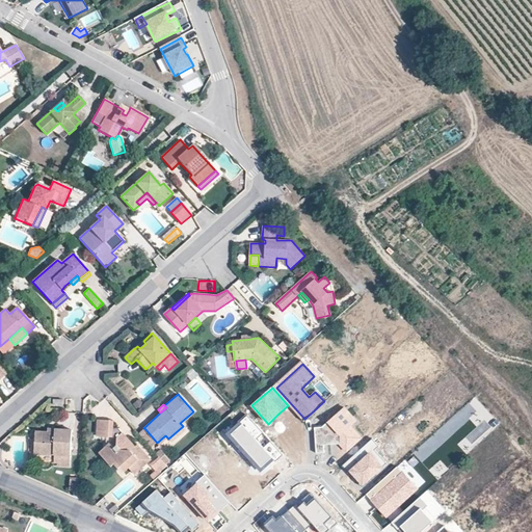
[(363,439),(351,426),(357,420),(344,407),(323,427),(315,427),(316,453),(324,452),(323,444),(329,444),(339,444),(346,452),(363,439)]
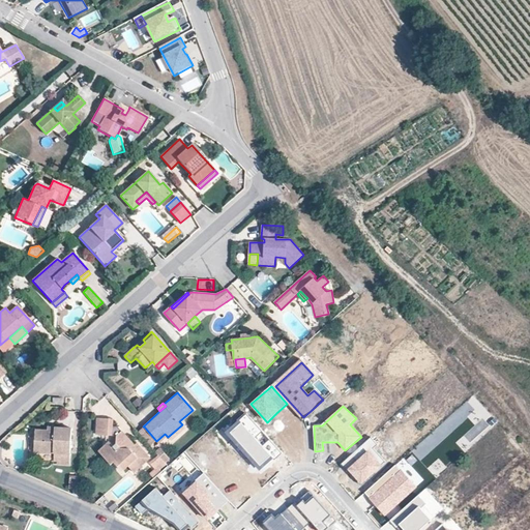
[(282,452),(246,413),(239,419),(241,422),(231,431),(261,465),(268,458),(271,455),(274,459),(282,452)]
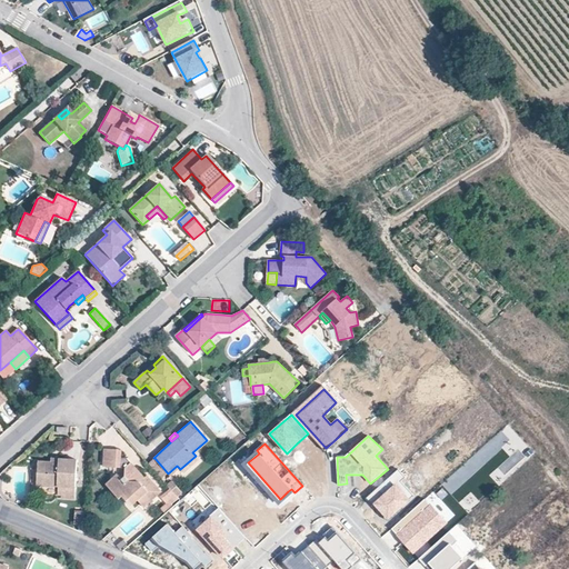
[(162,491),(147,475),(140,481),(130,471),(131,462),(127,458),(122,458),(121,459),(115,459),(115,449),(105,449),(103,467),(115,468),(113,478),(107,485),(119,499),(123,496),(133,496),(138,501),(145,508),(162,491)]
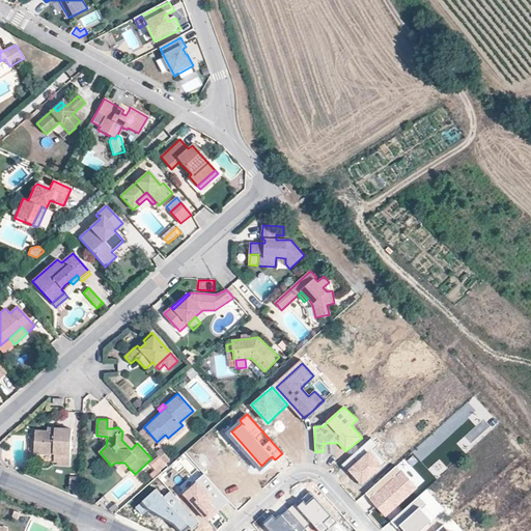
[(172,442),(186,429),(183,425),(168,438),(172,442)]
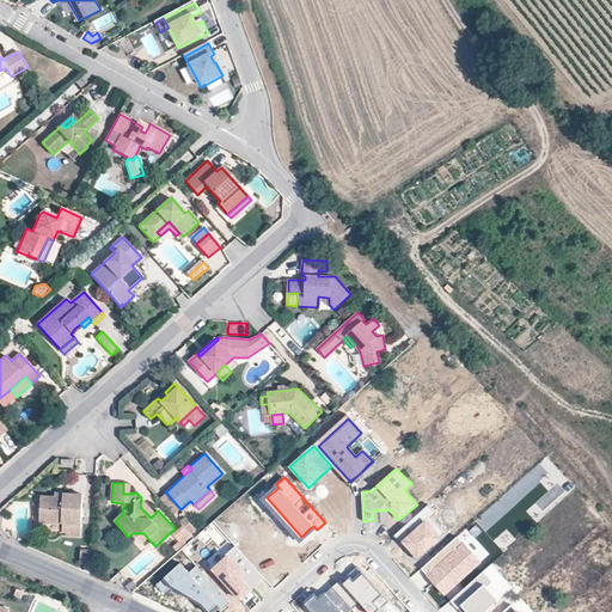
[(181,509),(166,493),(159,499),(173,515),(181,509)]
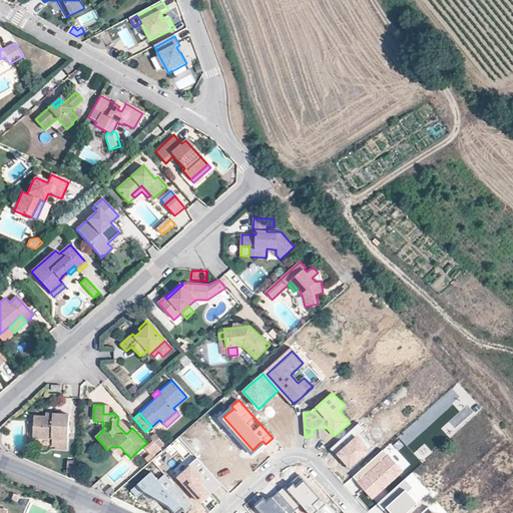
[(68,439),(70,415),(53,414),(53,417),(46,417),(34,416),(33,437),(52,438),(68,439)]
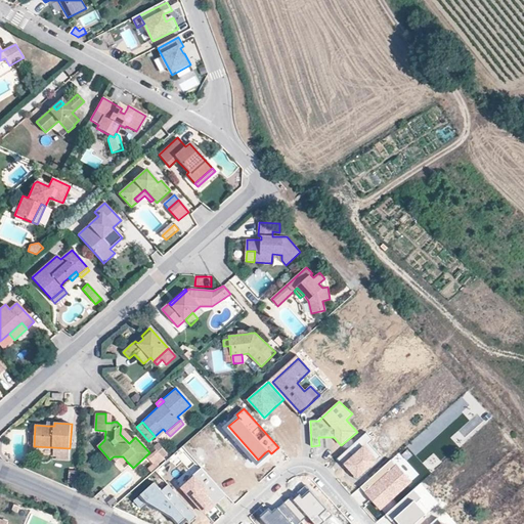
[(133,439),(121,426),(120,434),(129,443),(133,439)]
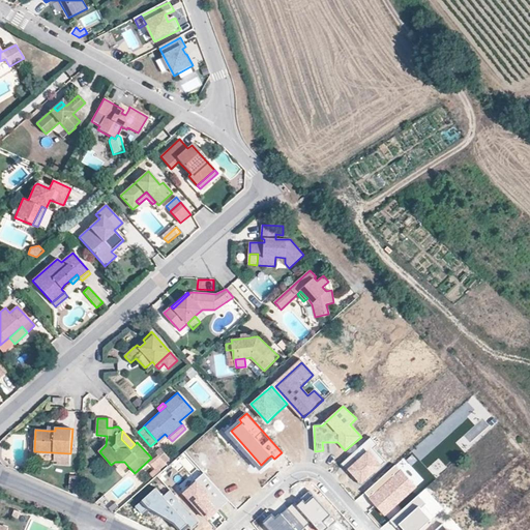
[(159,444),(168,437),(165,434),(156,441),(159,444)]
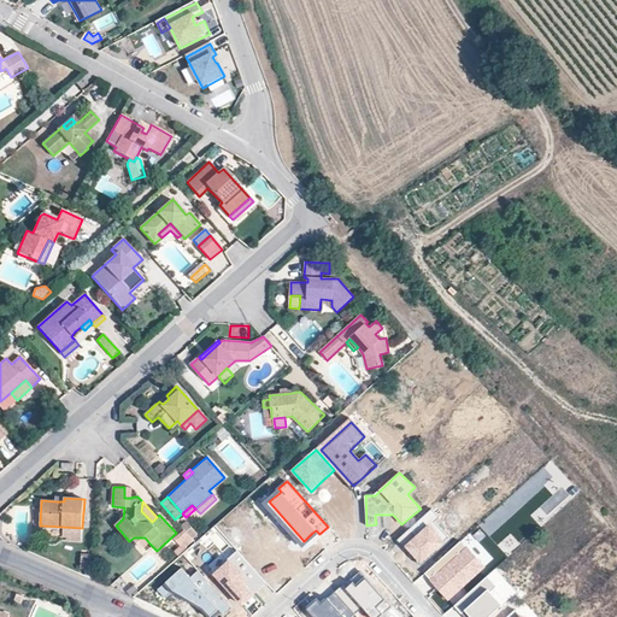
[(432,510),(398,540),(409,552),(419,564),(445,542),(444,541),(447,538),(434,522),(439,518),(432,510)]
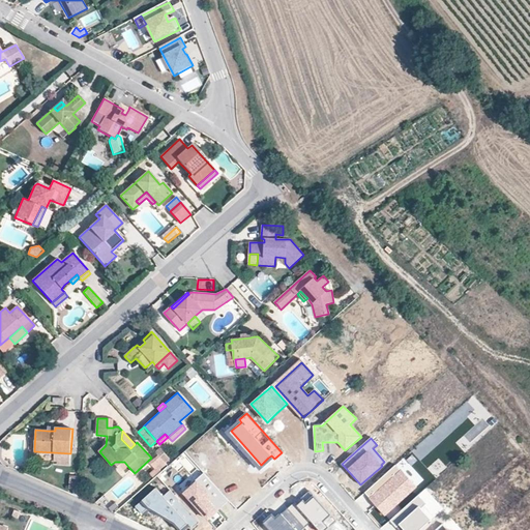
[(162,448),(156,453),(158,455),(165,463),(170,459),(162,448)]
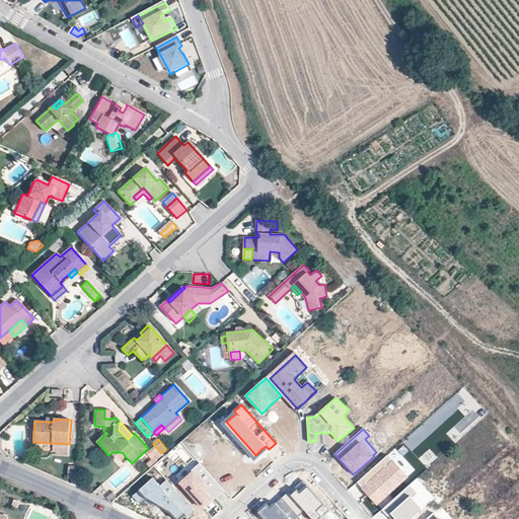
[(207,439),(199,446),(215,464),(223,457),(228,462),(231,459),(235,456),(225,445),(219,451),(207,439)]
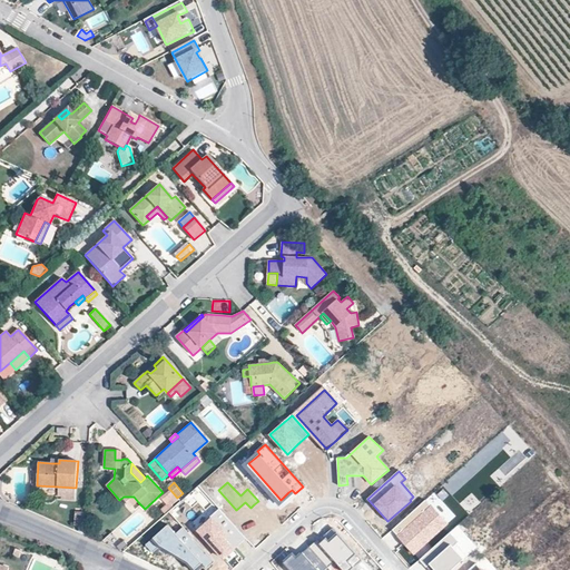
[(75,500),(76,488),(58,487),(58,497),(61,497),(61,500),(75,500)]
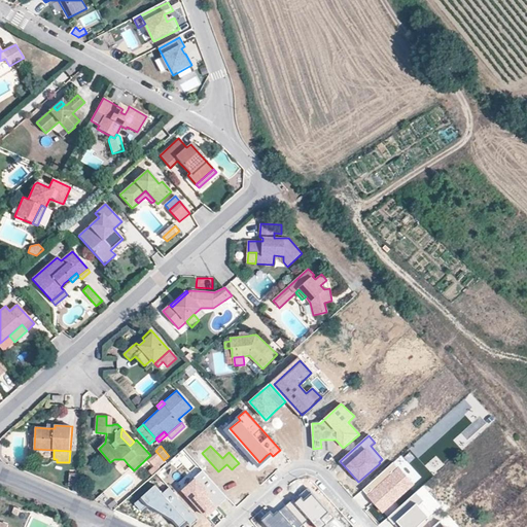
[(153,477),(168,464),(164,460),(157,453),(148,460),(154,466),(148,470),(153,477)]
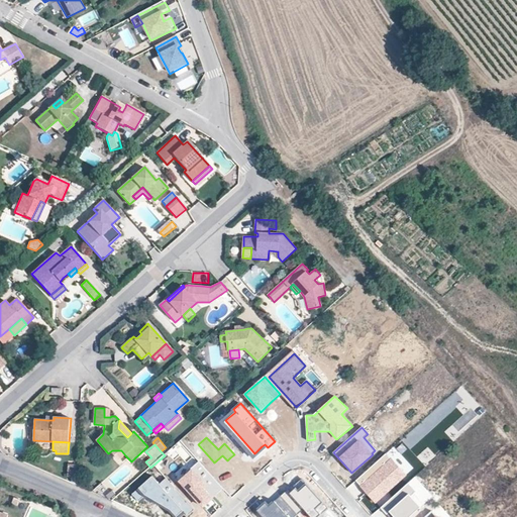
[(125,455),(121,450),(112,450),(121,459),(125,455)]
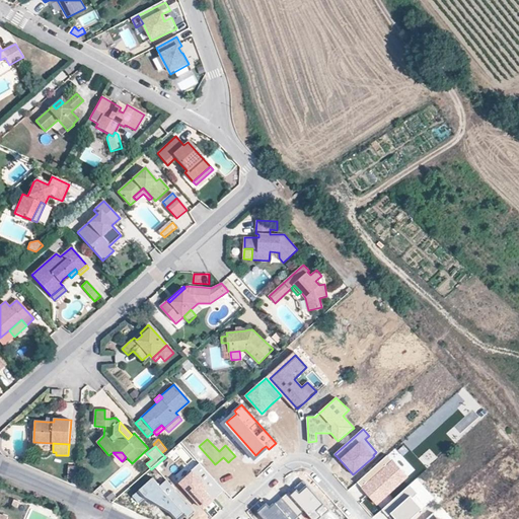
[(408,477),(387,455),(358,483),(366,492),(377,505),(408,477)]
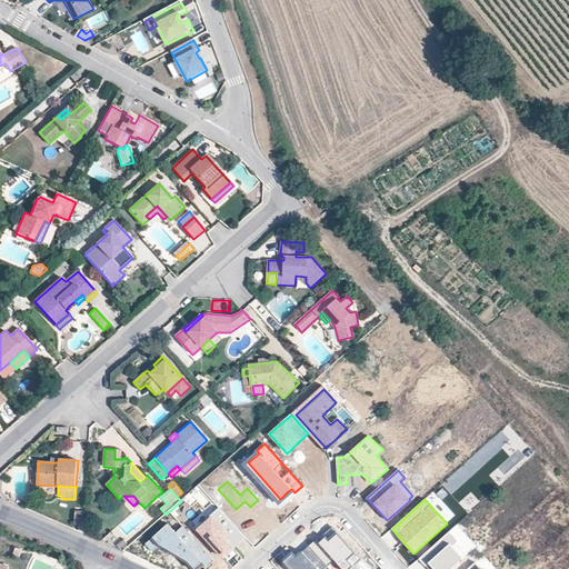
[(253,547),(219,508),(197,529),(223,558),(233,549),(237,546),(245,556),(253,547)]
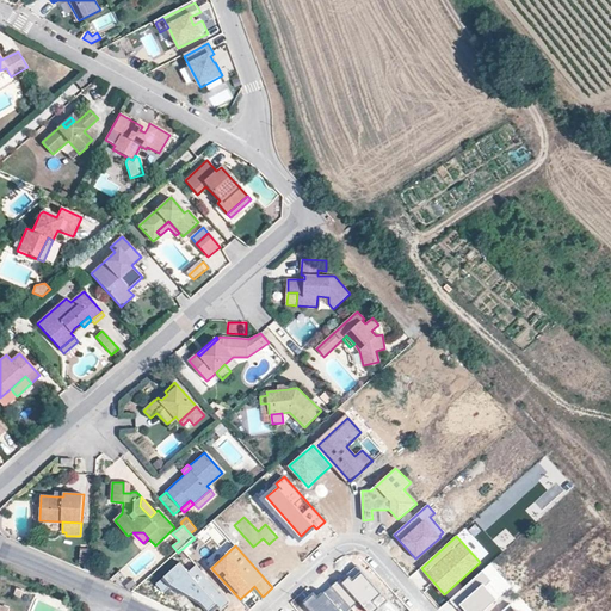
[(221,609),(229,602),(198,566),(190,571),(180,562),(156,584),(164,592),(171,586),(202,602),(209,610),(213,608),(217,604),(221,609)]
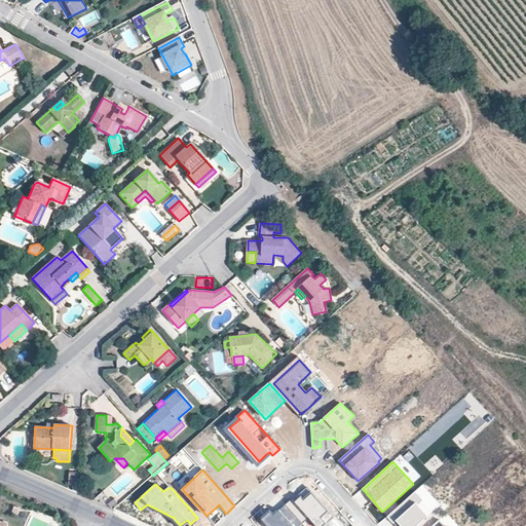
[(415,492),(387,516),(393,523),(397,521),(399,523),(401,525),(415,525),(427,516),(417,504),(422,500),(415,492)]
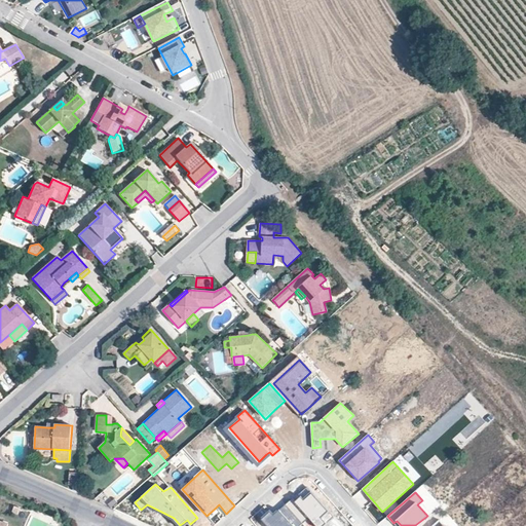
[(292,498),(286,504),(302,522),(307,518),(315,525),(322,525),(326,523),(321,517),(328,511),(311,493),(304,500),(301,496),(298,498),(295,501),(292,498)]
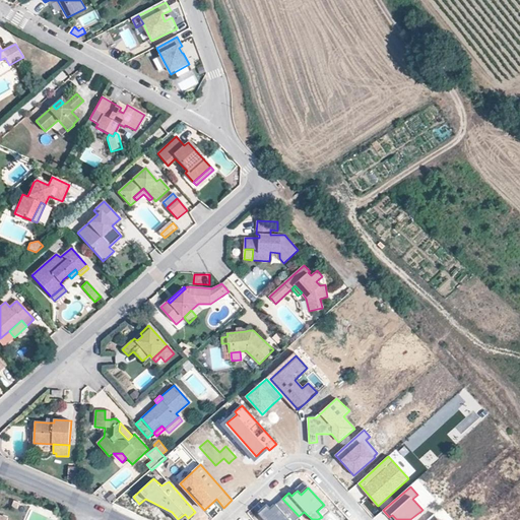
[(267,505),(258,513),(264,519),(295,519),(299,516),(282,499),(274,506),(271,509),(267,505)]
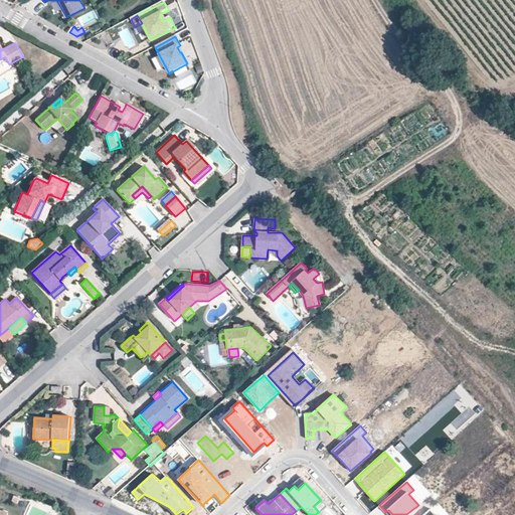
[(17,504),(20,498),(14,495),(12,502),(17,504)]
